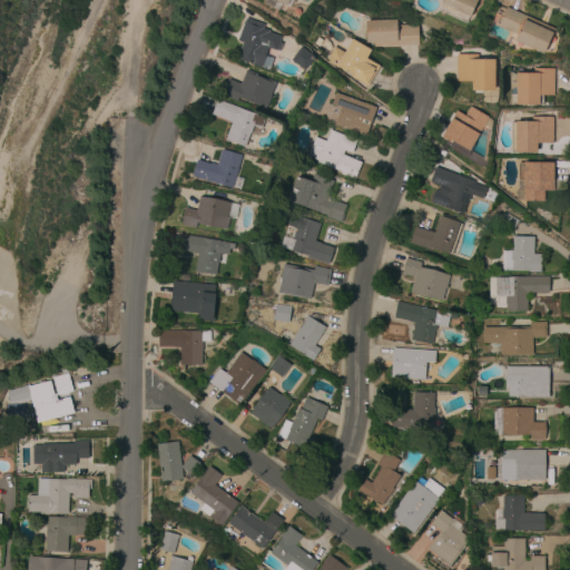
[(263,2),(264,0),(291,0),(288,5),(282,2),(278,10),(263,2)]
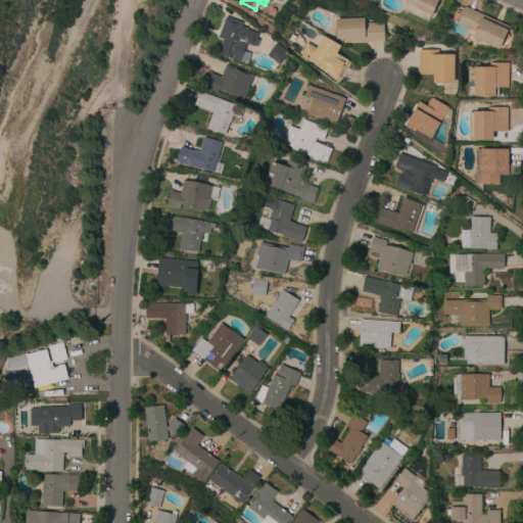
[(401,9),(406,0),(436,0),(428,21),(401,9)]
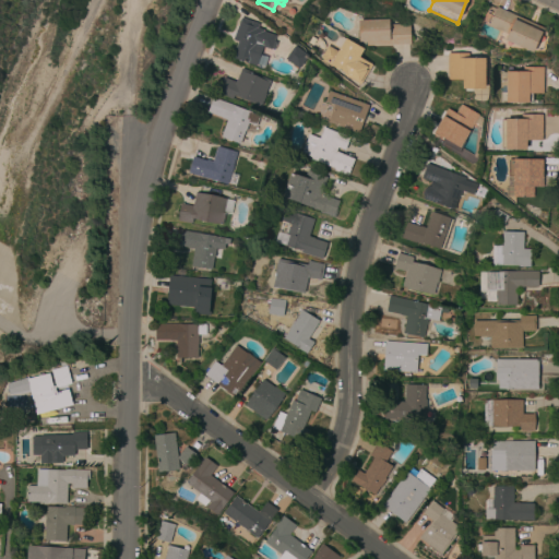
[(504,40),(508,34),(489,26),(497,8),(544,28),(533,52),(504,40)]
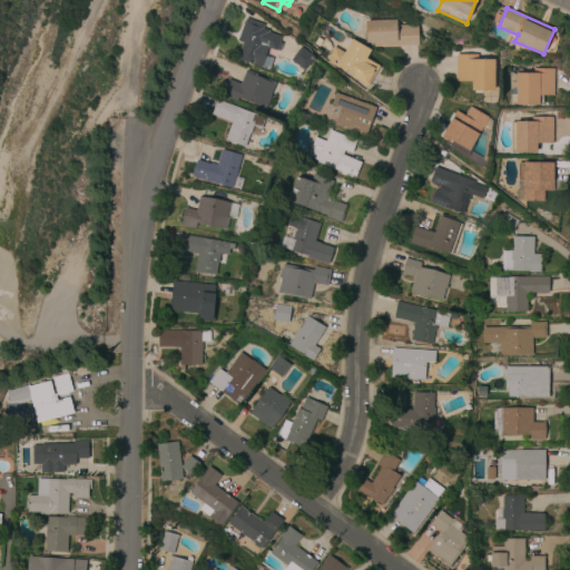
[(245,18),(264,25),(263,28),(268,30),(268,31),(281,37),(276,51),(267,48),(265,56),(273,59),(269,69),(261,66),(261,68),(236,59),(242,42),(237,41),(245,18)]
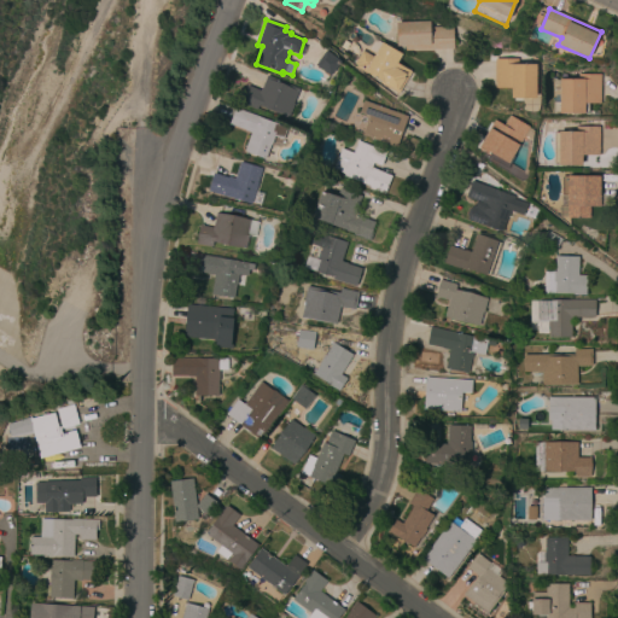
[(407,46),(397,46),(397,23),(429,22),(430,29),(453,28),(454,48),(407,50),(407,46)]
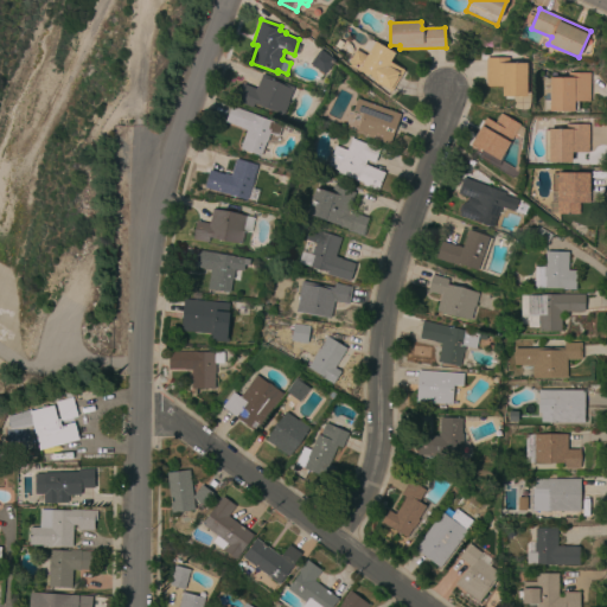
[(366,78),(368,76),(360,71),(359,72),(349,66),(350,65),(347,64),(356,50),(366,57),(375,43),(395,53),(390,63),(404,71),(391,93),(366,78)]
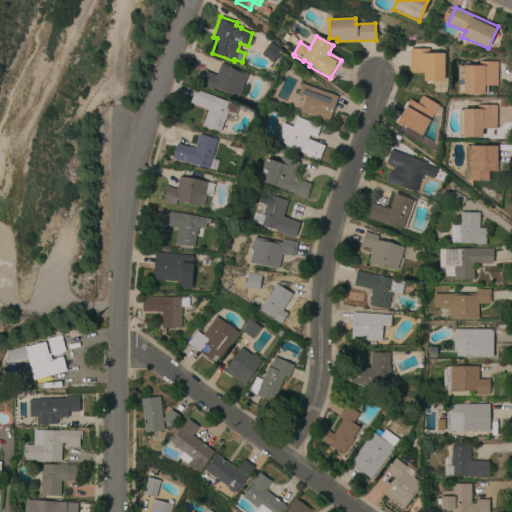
[(281,51),(273,62),(262,54),(270,43),(278,49),(281,51)]
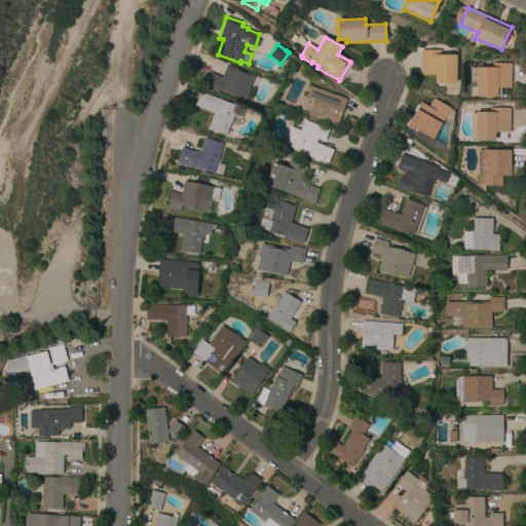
[(435,84),(435,75),(421,75),(421,50),(441,50),(441,55),(456,55),(456,84),(435,84)]
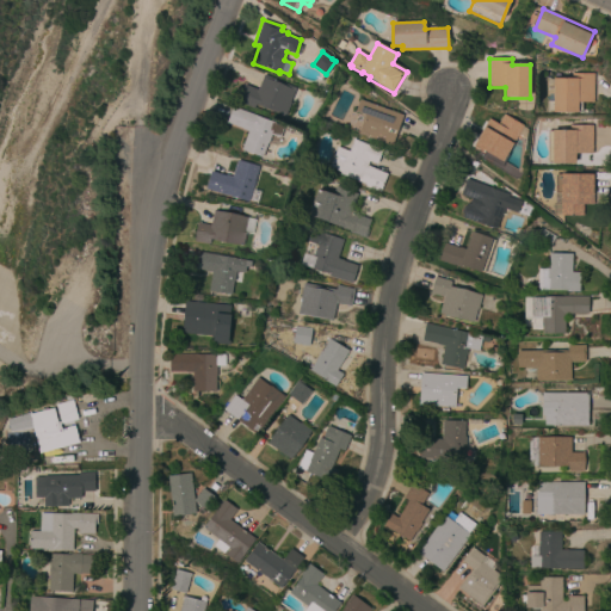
[(553,112),(554,79),(571,79),(571,74),(594,74),(593,104),(578,103),(578,113),(553,112)]
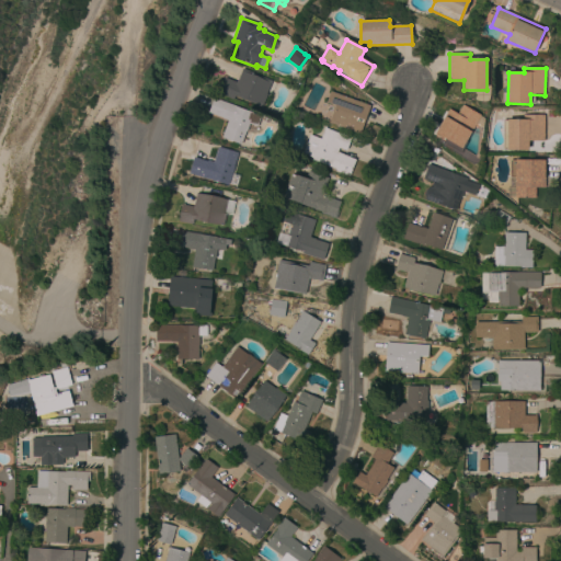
[(235,96),(233,99),(221,94),(227,80),(236,83),(241,69),(272,82),(261,107),(235,96)]
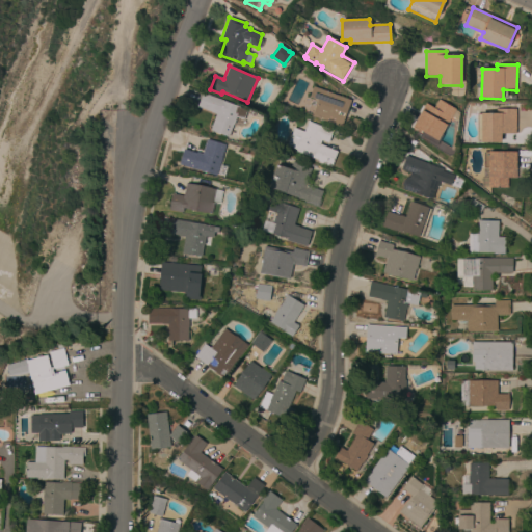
[(350,101),(341,127),(312,116),(317,100),(309,97),(313,86),(350,101)]
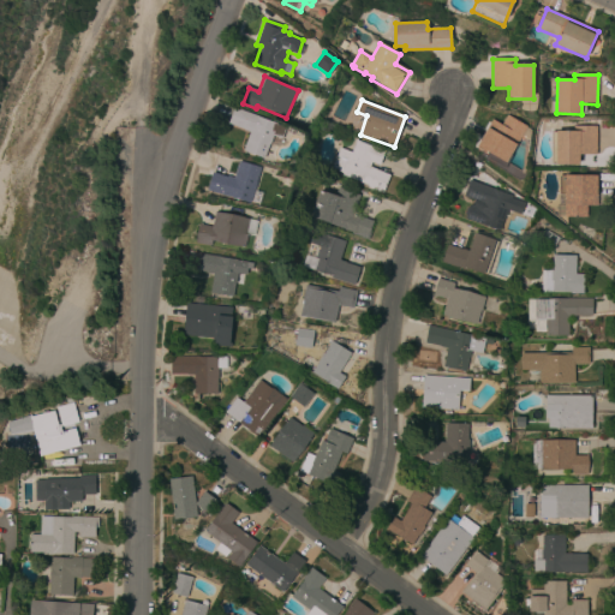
[(243,150),(250,132),(230,124),(236,109),(286,130),(282,141),(272,136),(263,159),(243,150)]
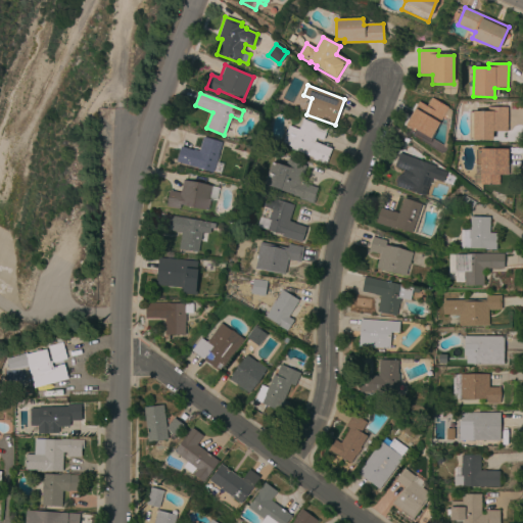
[(406,125),(419,102),(427,106),(431,98),(448,108),(430,139),(406,125)]
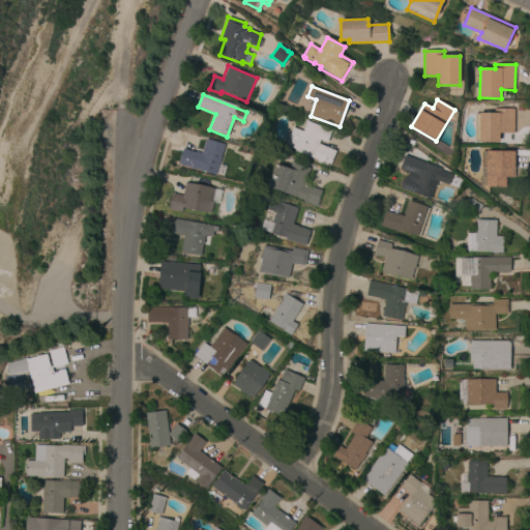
[(477,142),(478,113),(496,113),(496,109),(514,109),(514,135),(499,134),(499,142),(477,142)]
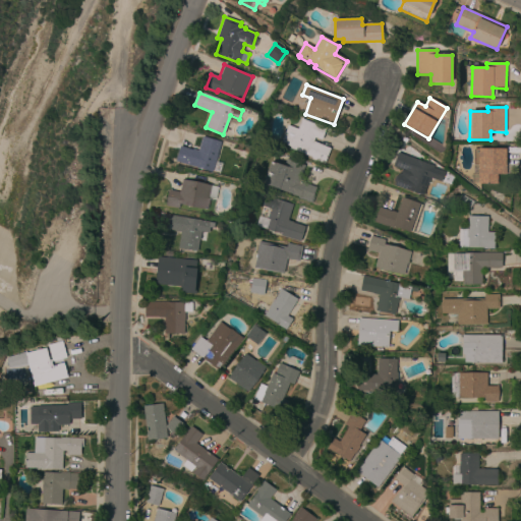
[(330,149),(324,164),(310,159),(311,158),(304,155),(304,154),(290,148),(290,147),(280,142),(287,125),(296,129),(301,119),(326,129),(322,140),(314,137),(312,141),(330,149)]
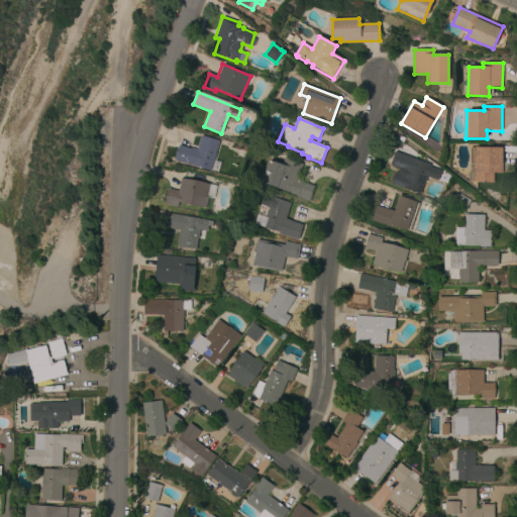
[(175,160),(180,145),(196,150),(200,136),(219,141),(214,161),(220,163),(217,173),(175,160)]
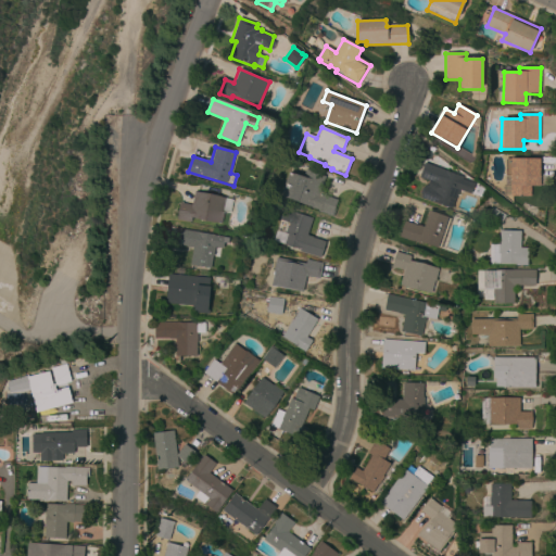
[(510,196),(510,159),(540,159),(540,187),(530,186),(530,196),(510,196)]
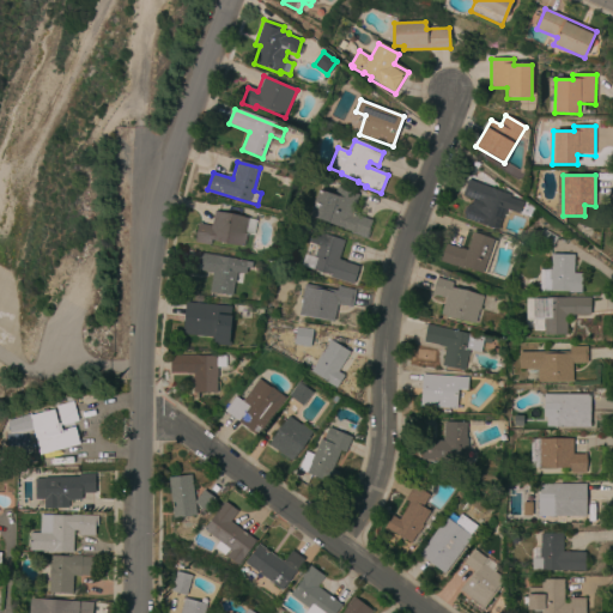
[(462,218),(467,205),(475,207),(478,202),(460,195),(467,180),(510,196),(497,231),(462,218)]
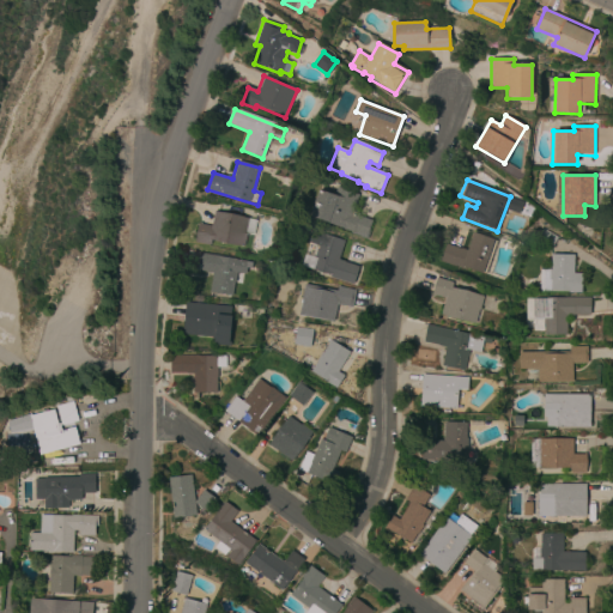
[(359,195),(352,213),(370,219),(364,236),(344,230),(345,228),(310,216),(319,189),(334,194),(337,188),(359,195)]
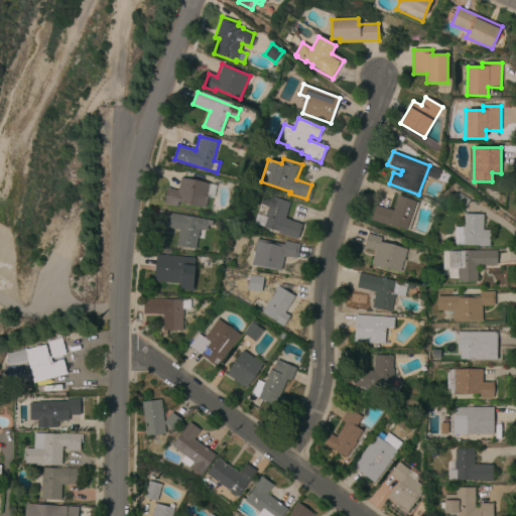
[(445,185),(436,181),(439,172),(448,175),(445,185)]
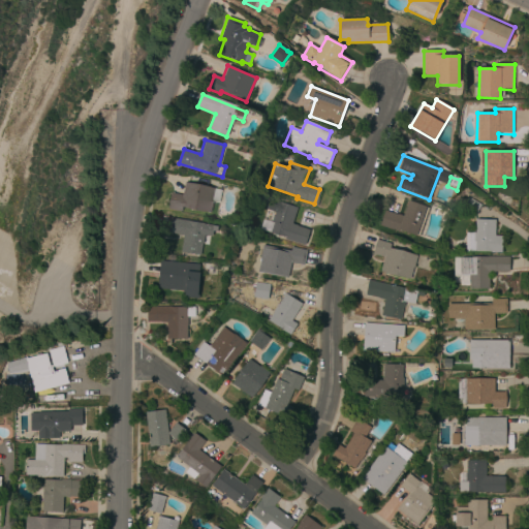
[(185,182),(221,190),(219,203),(213,201),(210,213),(182,207),(181,212),(166,209),(170,191),(174,192),(174,193),(182,195),(185,182)]
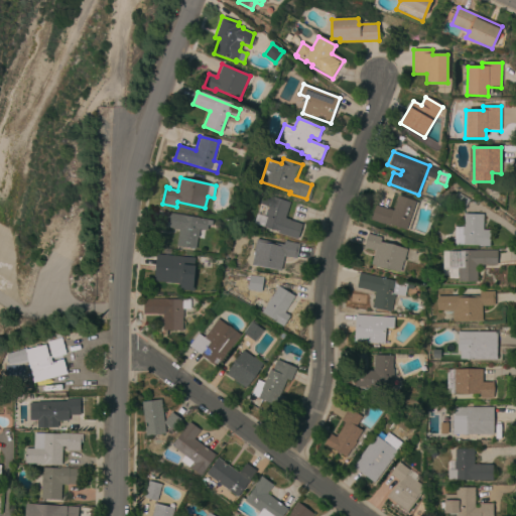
[(462,212),(449,205),(457,192),(469,200),(462,212)]
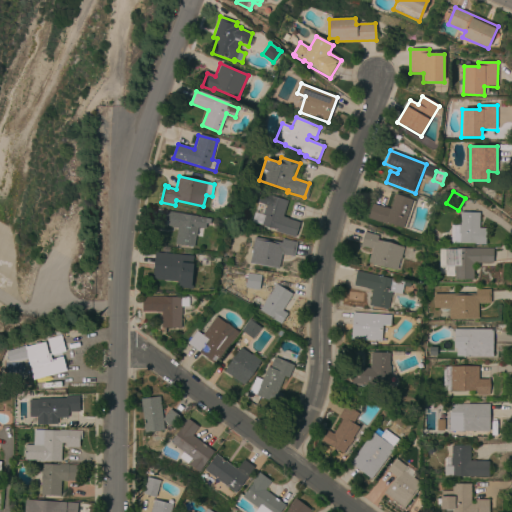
[(367,218),(372,204),(389,210),(394,194),(412,200),(402,229),(367,218)]
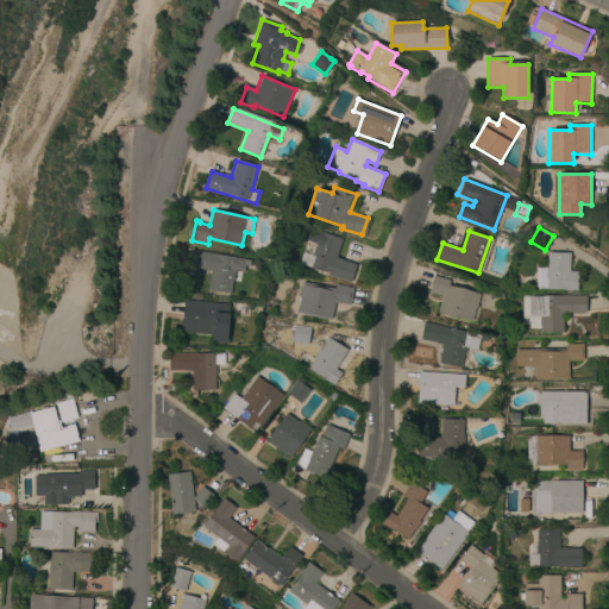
[(341,240),(336,258),(341,261),(341,262),(356,267),(351,283),(320,272),(320,271),(299,264),(303,252),(307,253),(314,232),(332,238),(341,240)]
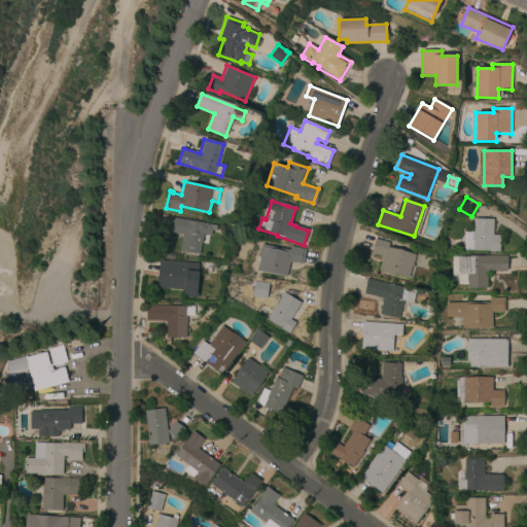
[(212,224),(212,225),(216,226),(215,231),(212,230),(211,236),(208,235),(207,243),(201,242),(199,254),(179,251),(182,235),(163,232),(166,216),(212,224)]
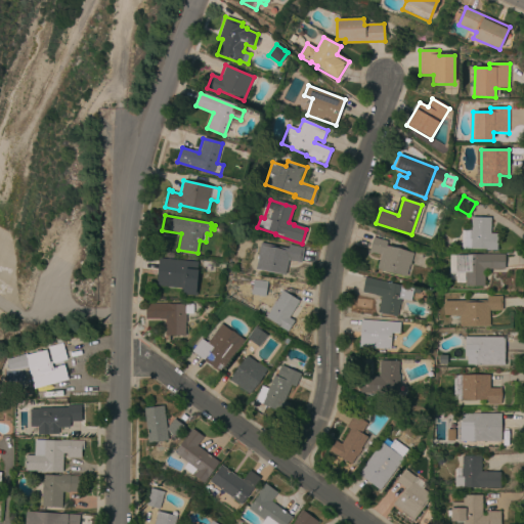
[(464,249),(464,230),(470,230),(470,218),(490,218),(490,232),(496,233),(496,249),(464,249)]
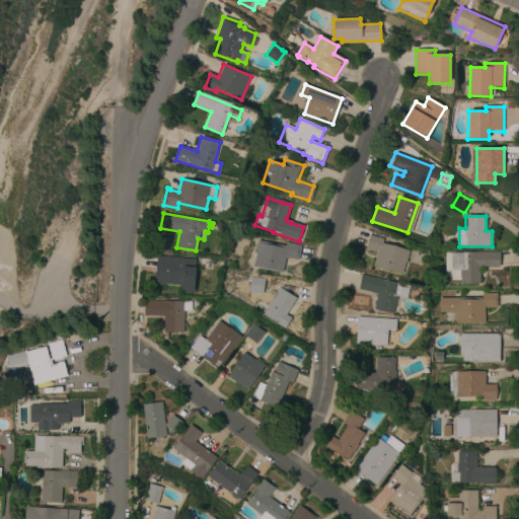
[(405,262),(401,274),(373,266),(377,252),(365,249),(369,236),(383,239),(382,243),(409,250),(405,262)]
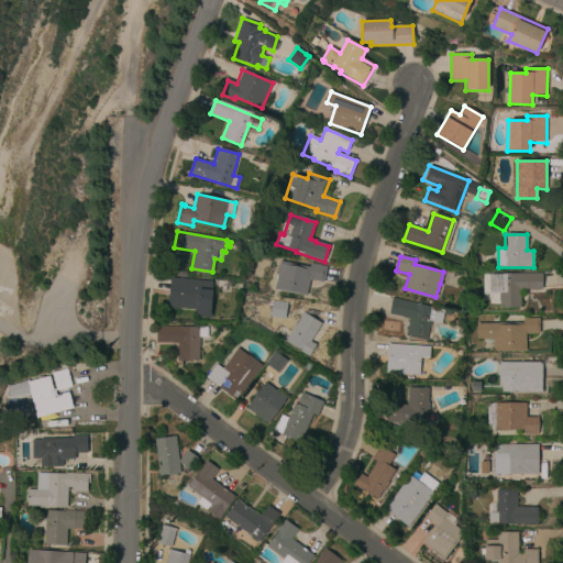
[(308,268),(308,264),(324,267),(322,283),(310,279),(307,295),(275,288),(280,263),(308,268)]
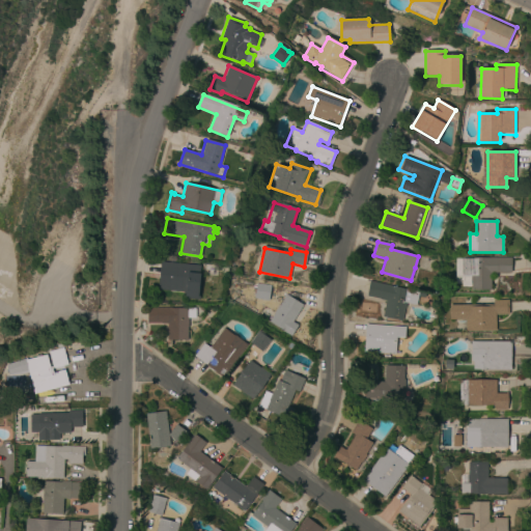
[(472,277),(471,277),(471,287),(462,287),(462,284),(455,284),(455,276),(462,276),(462,259),(473,259),(473,258),(511,258),(511,274),(491,274),(491,290),(472,290),(472,277)]
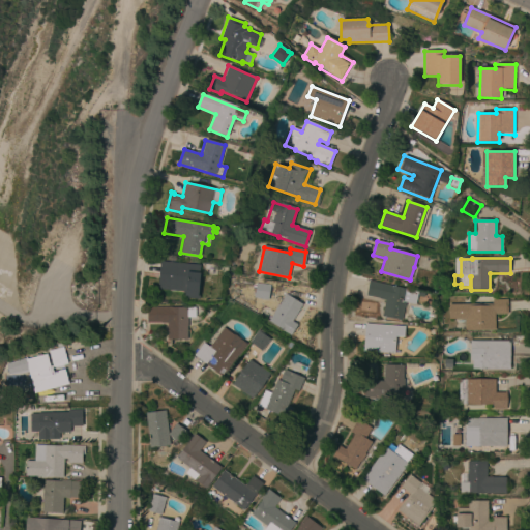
[(198,297),(185,296),(185,292),(158,289),(162,261),(201,265),(198,297)]
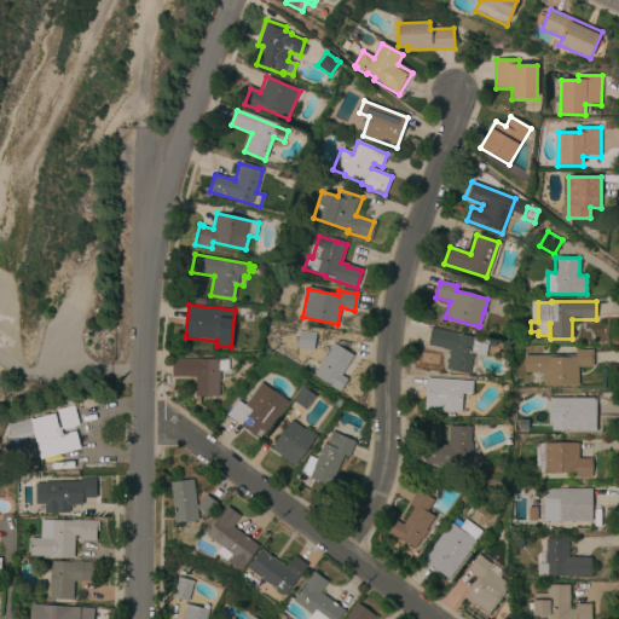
[(253,311),(252,320),(238,319),(239,308),(253,311)]
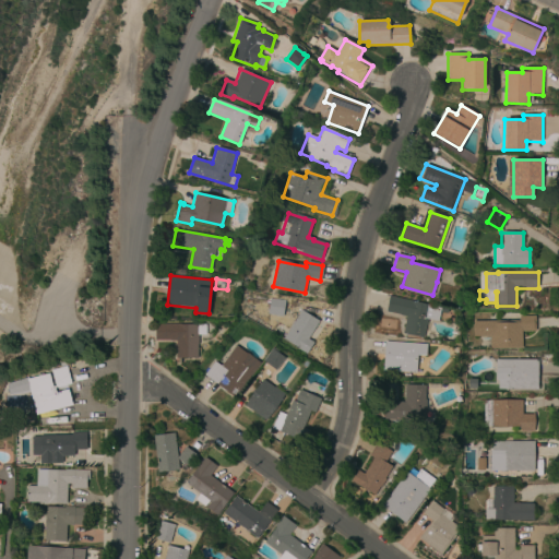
[(403,333),(406,317),(385,311),(389,296),(440,308),(438,321),(427,319),(423,337),(403,333)]
